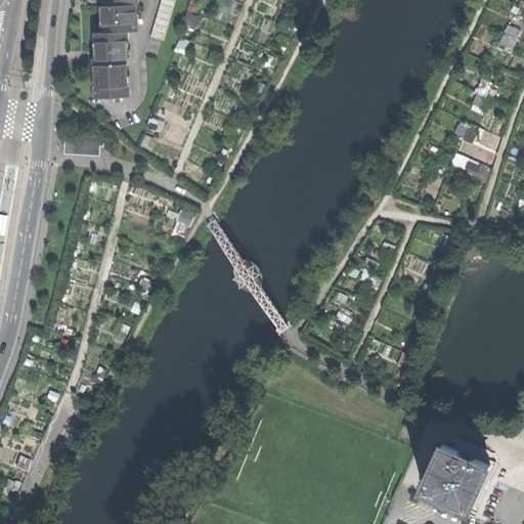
[(105,7),(106,32),(128,31),(138,30),(137,0),(107,0),(108,1),(108,7),(105,7)]
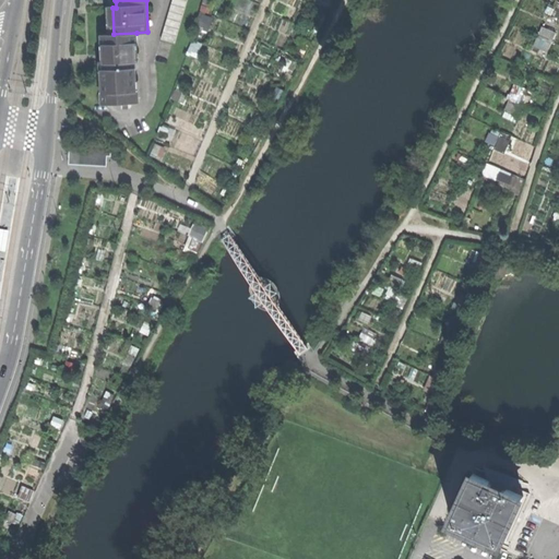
[(174,0),(163,38),(176,43),(188,0),(174,0)]
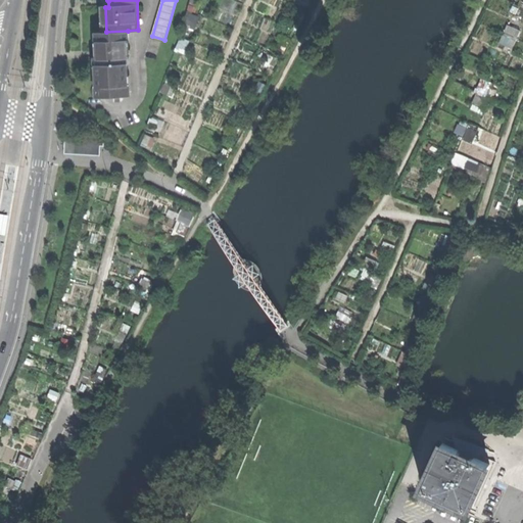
[(509,24),(502,42),(516,47),(522,28),(509,24)]
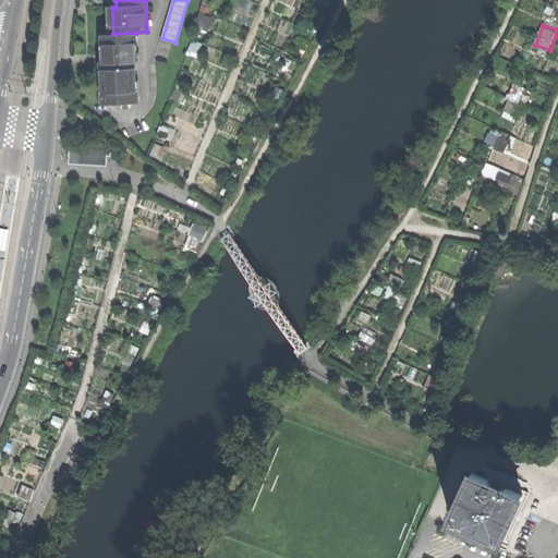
[(104,60),(106,104),(137,101),(135,61),(137,61),(136,33),(113,34),(106,34),(106,55),(107,60),(104,60)]
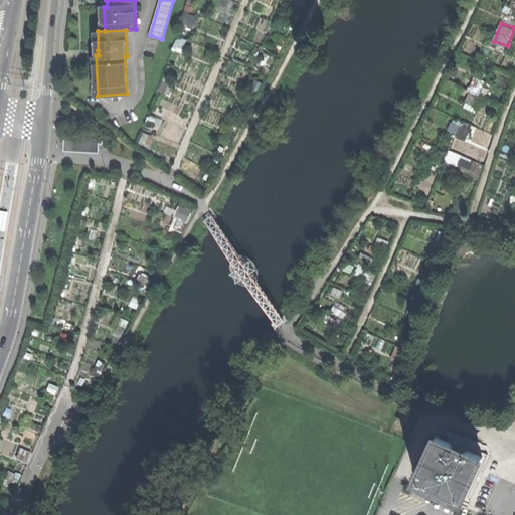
[(103,138),(64,136),(64,143),(63,151),(70,152),(99,153),(100,144),(103,144),(103,138)]
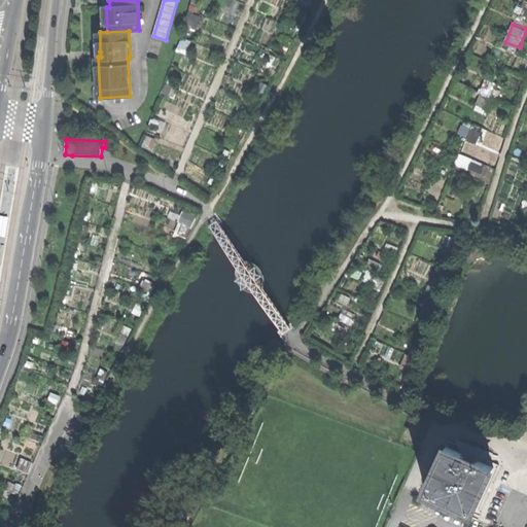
[(185,208),(180,220),(195,225),(199,213),(185,208)]
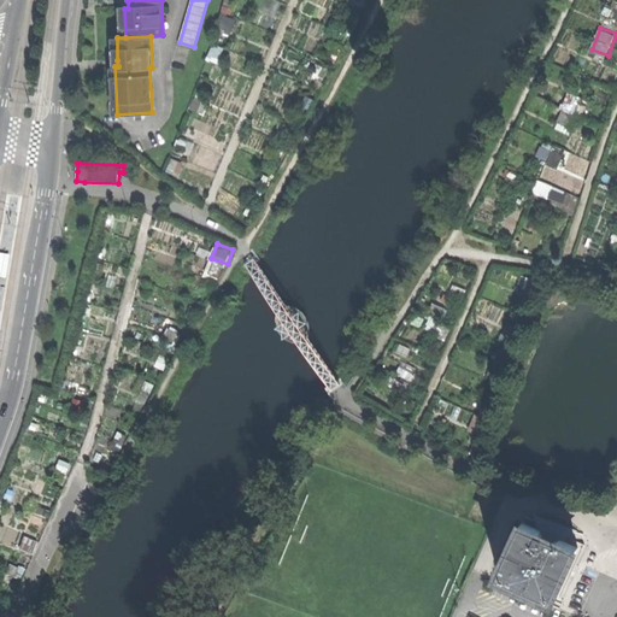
[(575,532),(544,522),(540,530),(523,522),(499,575),(553,599),(564,576),(577,547),(560,540),(563,535),(571,539),(575,532)]
